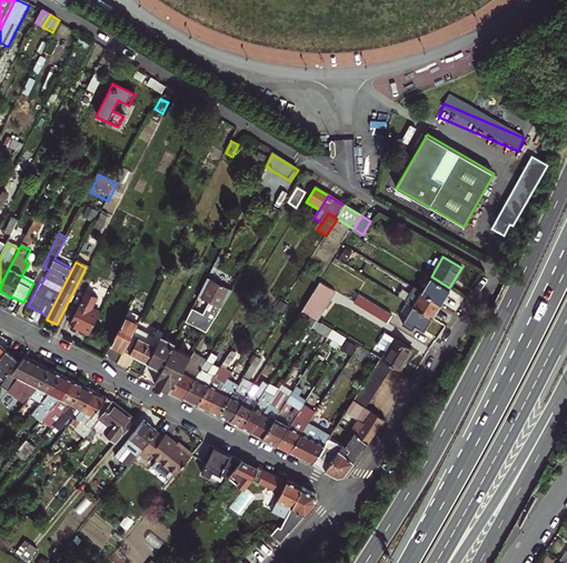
[(441,302),(449,288),(431,277),(423,291),(441,302)]
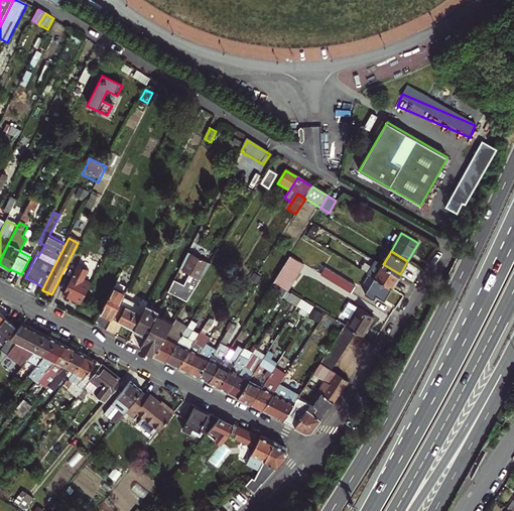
[(212,262),(190,252),(181,268),(191,273),(185,284),(176,279),(170,291),(187,300),(212,262)]
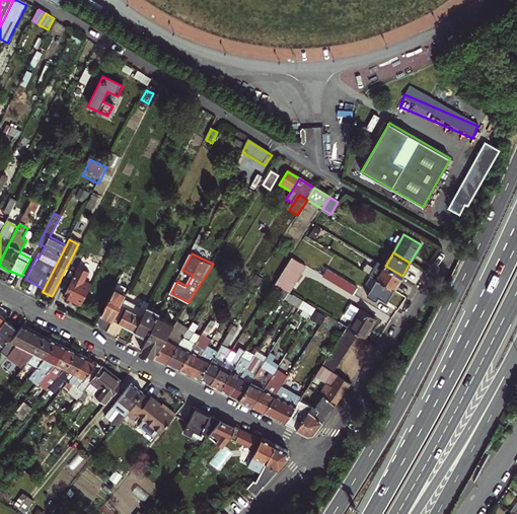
[(275,283),(289,292),(305,266),(291,257),(275,283)]
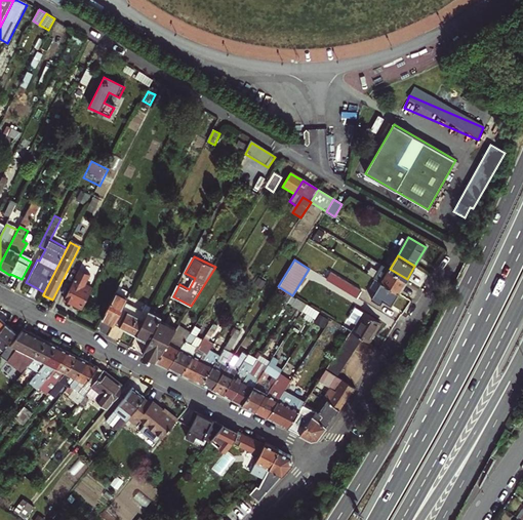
[(407,279),(390,269),(381,264),(374,277),(381,282),(399,292),(407,279)]
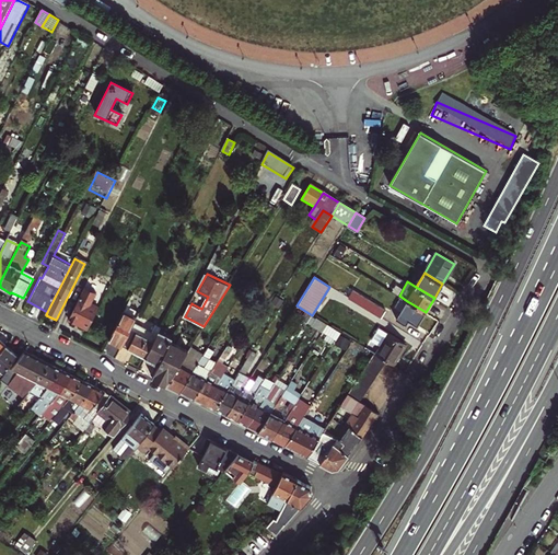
[(96,293),(85,288),(68,320),(88,330),(99,308),(91,304),(96,293)]
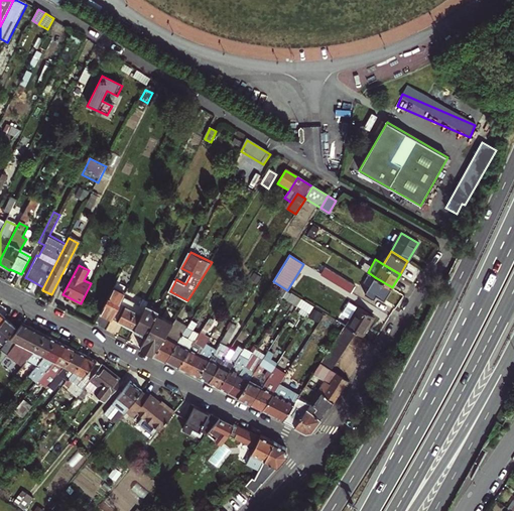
[(326,268),(322,275),(351,293),(356,286),(326,268)]
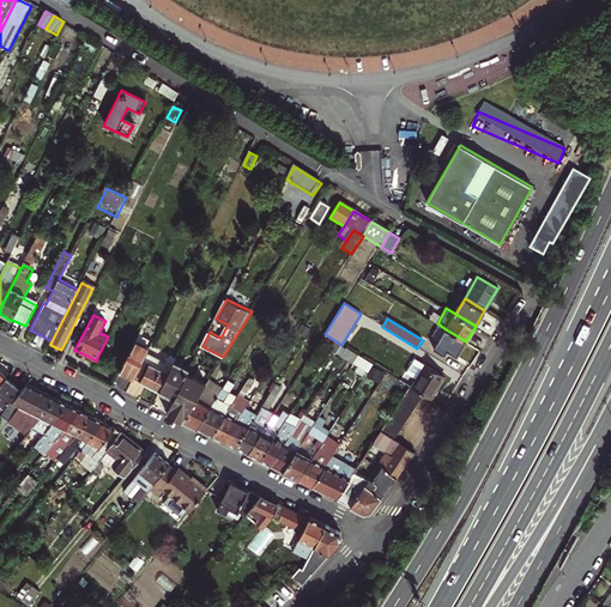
[(458,357),(466,341),(446,329),(434,350),(446,356),(448,351),(458,357)]
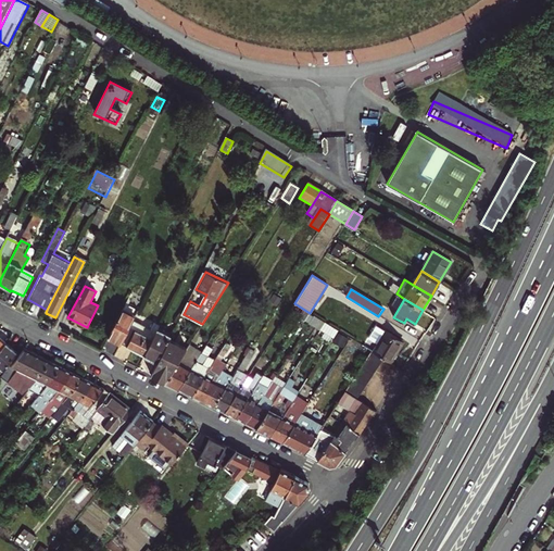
[(122,345),(133,322),(135,318),(122,311),(108,338),(122,345)]
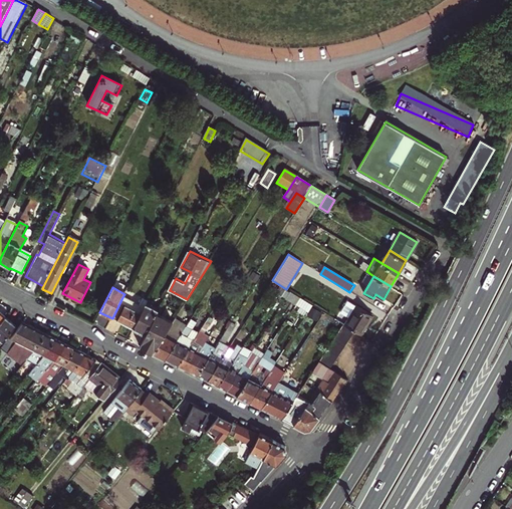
[(122,297),(112,318),(134,330),(146,306),(148,302),(144,300),(141,306),(122,297)]
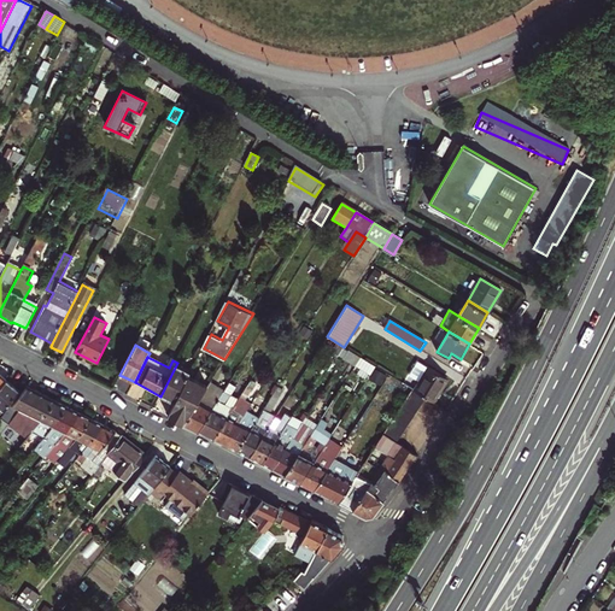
[(420,382),(415,391),(426,398),(433,401),(447,379),(420,363),(411,376),(420,382)]
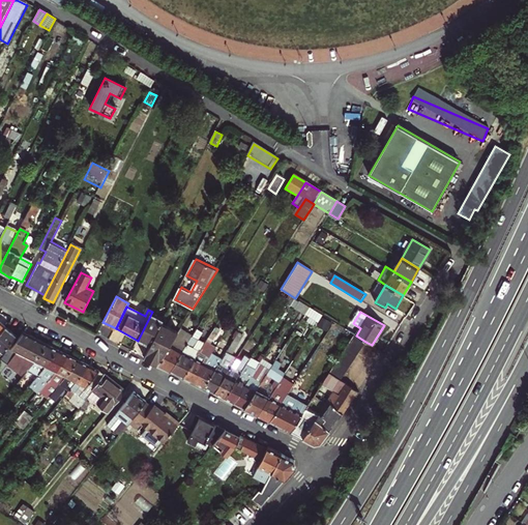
[(162,326),(163,322),(150,316),(138,341),(150,347),(162,326)]
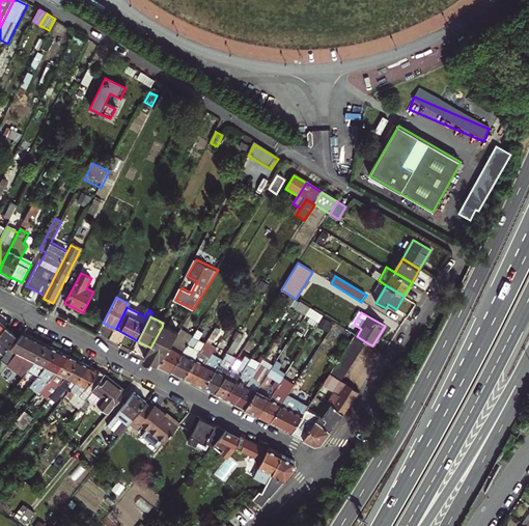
[(150,348),(145,359),(158,366),(177,335),(162,327),(150,348)]
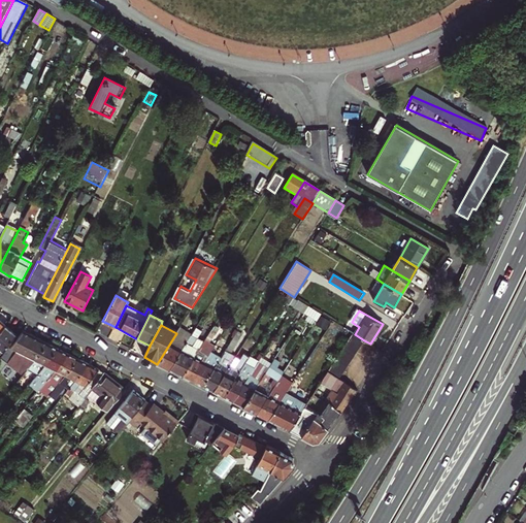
[(209,333),(215,335),(219,329),(214,326),(209,333)]
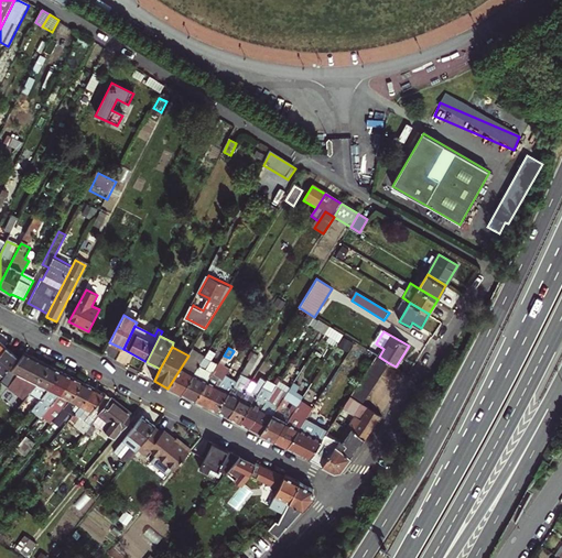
[(168,389),(181,395),(204,359),(192,351),(188,356),(168,389)]
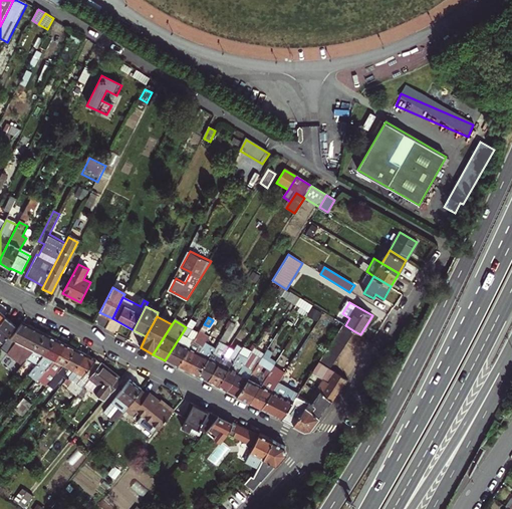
[(0,353),(18,333),(7,324),(0,333),(0,353)]
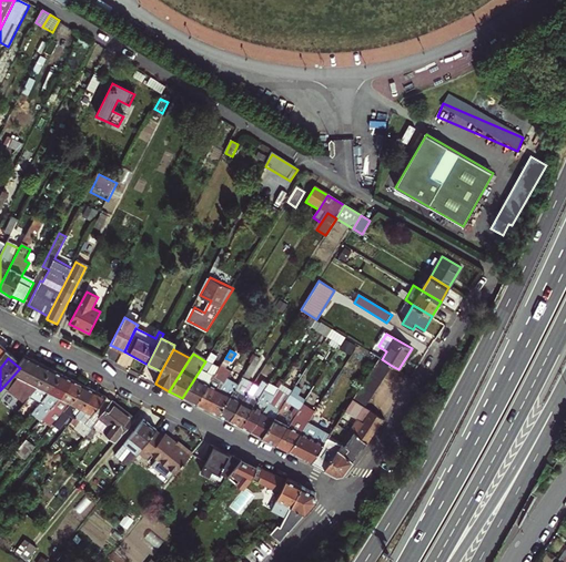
[(229,421),(251,387),(265,365),(254,358),(244,374),(218,416),(229,421)]
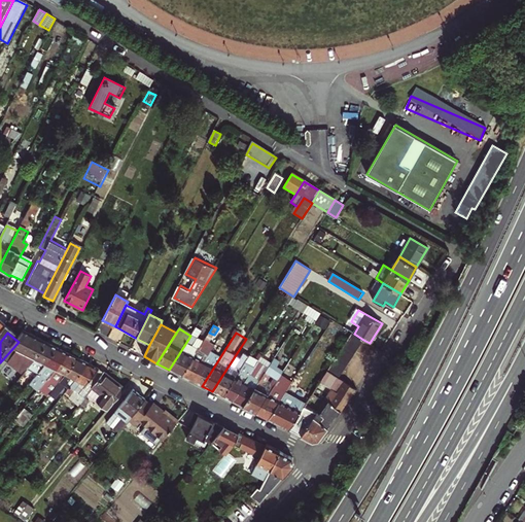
[(209,343),(214,335),(209,333),(204,340),(209,343)]
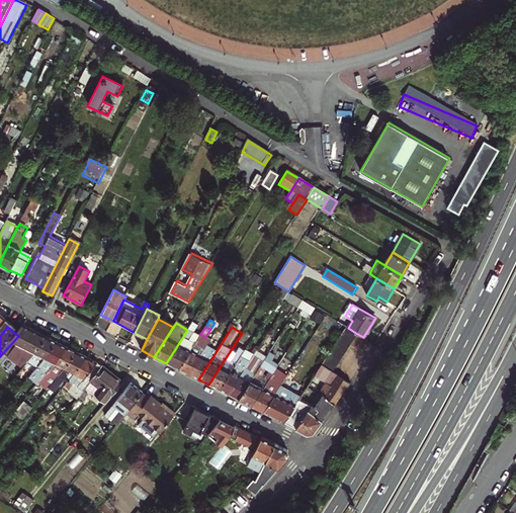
[(308,409),(297,403),(283,423),(307,434),(314,433),(337,401),(350,382),(333,371),(357,334),(348,328),(346,327),(313,378),(324,386),(321,392),(325,394),(323,398),(319,398),(312,409),(309,407),(308,409)]
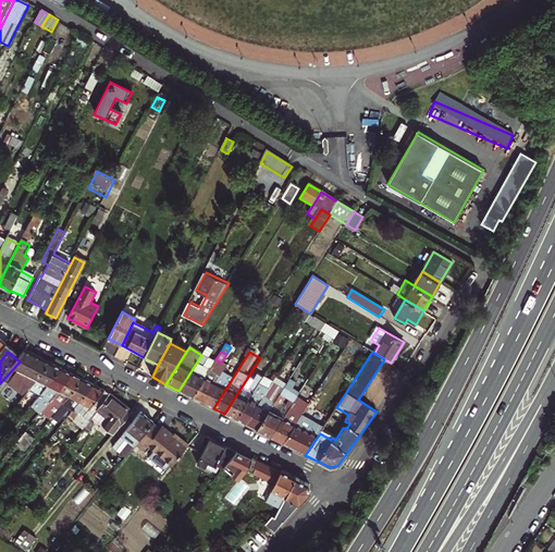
[(192,397),(214,362),(201,354),(201,355),(179,391),(192,397)]
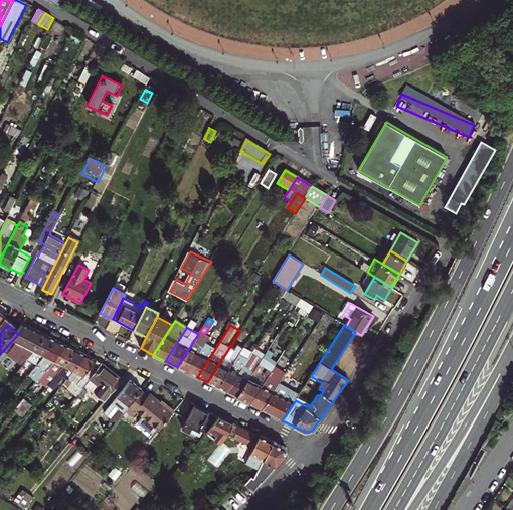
[(26,368),(27,367),(47,342),(24,330),(10,346),(14,348),(8,360),(26,368)]
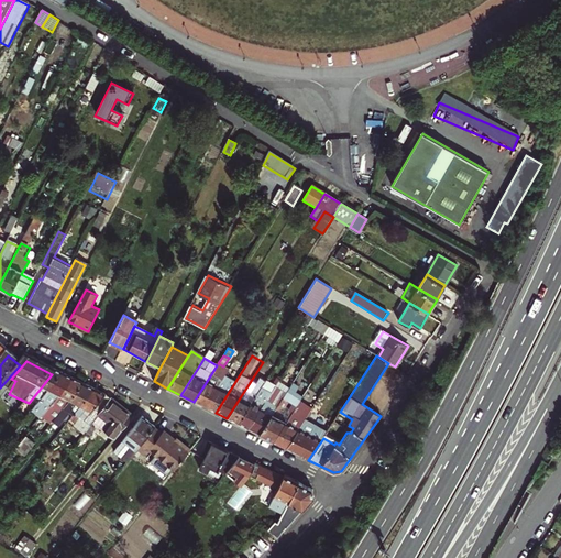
[(194,402),(205,407),(224,378),(229,370),(223,367),(218,363),(217,365),(194,402)]
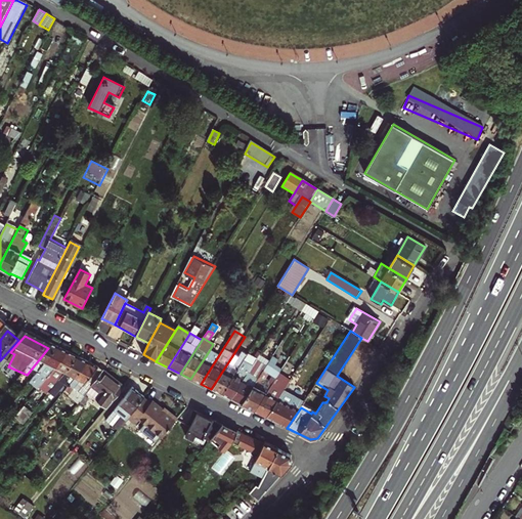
[(201,384),(225,345),(220,342),(213,353),(209,351),(190,379),(201,384)]
